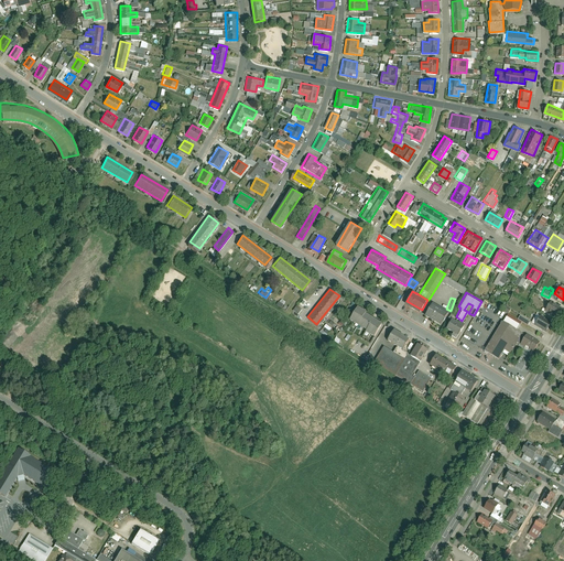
[(545,309),(554,315),(561,306),(551,300),(545,309)]
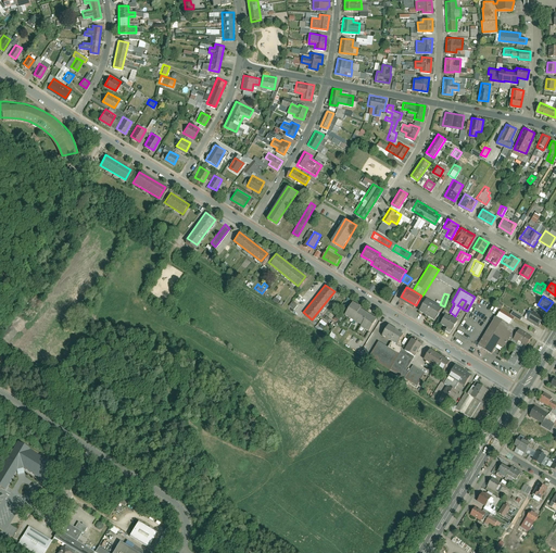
[(288,303),(292,308),(297,302),(292,298),(288,303)]
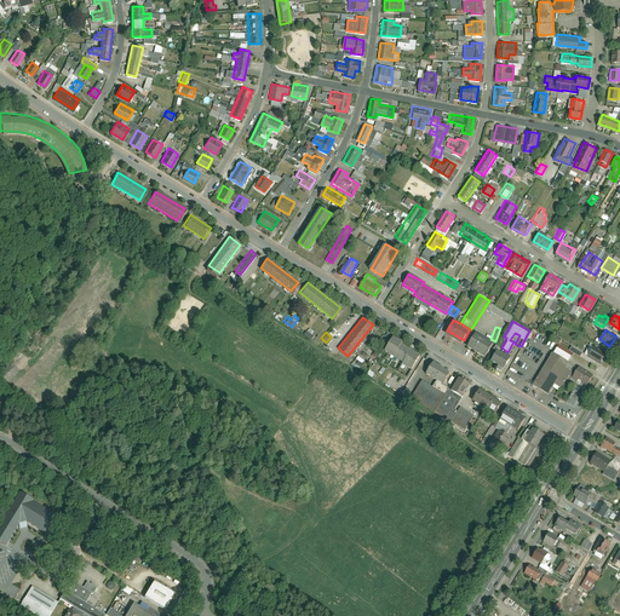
[(469,344),(486,355),(494,343),(476,332),(469,344)]
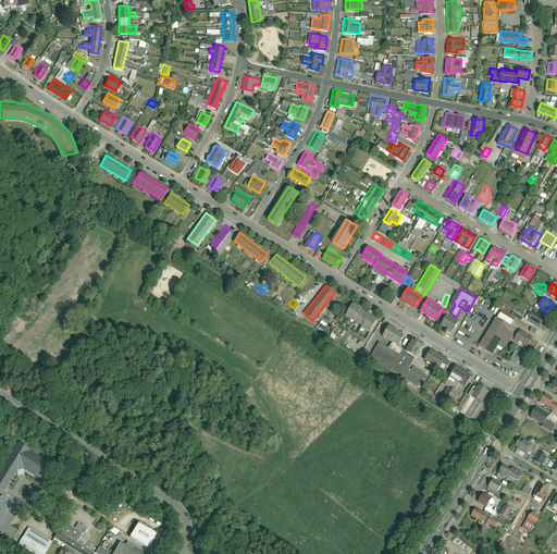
[(358,324),(368,331),(375,319),(358,308),(360,306),(350,299),(343,312),(359,322),(358,324)]
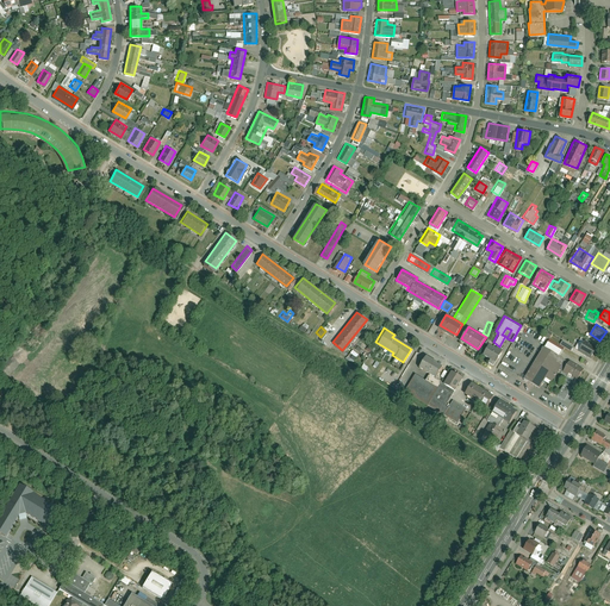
[(561,338),(559,342),(570,349),(572,344),(561,338)]
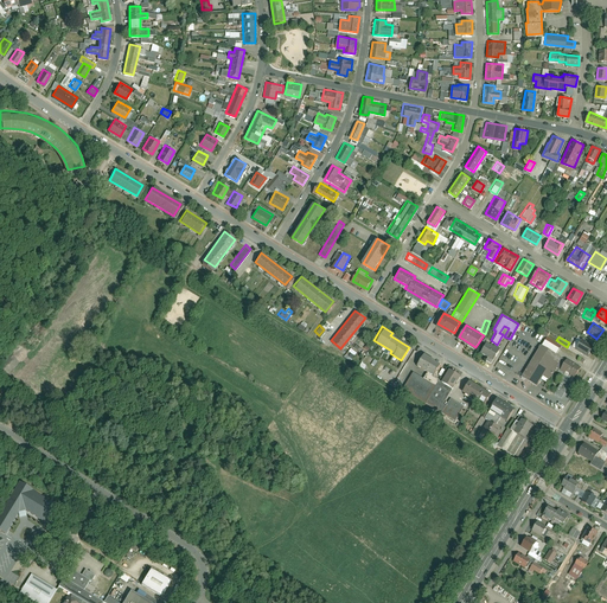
[(576,347),(588,354),(593,345),(582,338),(576,347)]
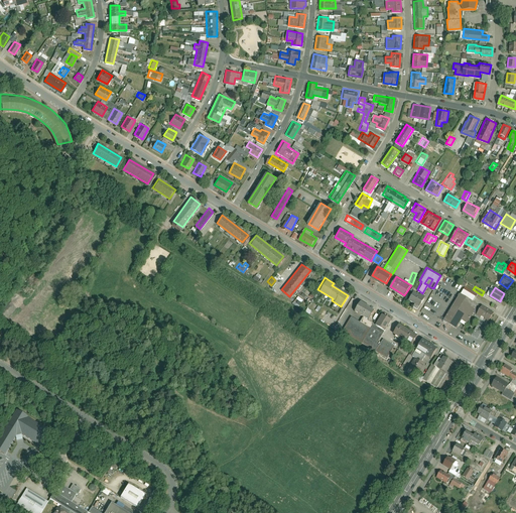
[(408,298),(419,304),(424,295),(413,289),(408,298)]
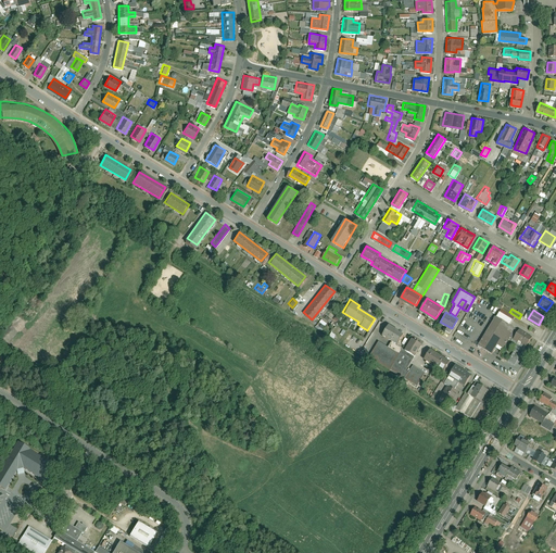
[(492,313),(485,324),(474,346),(485,352),(491,342),(497,347),(506,331),(521,340),(517,348),(515,347),(507,360),(517,365),(532,335),(510,324),(492,313)]
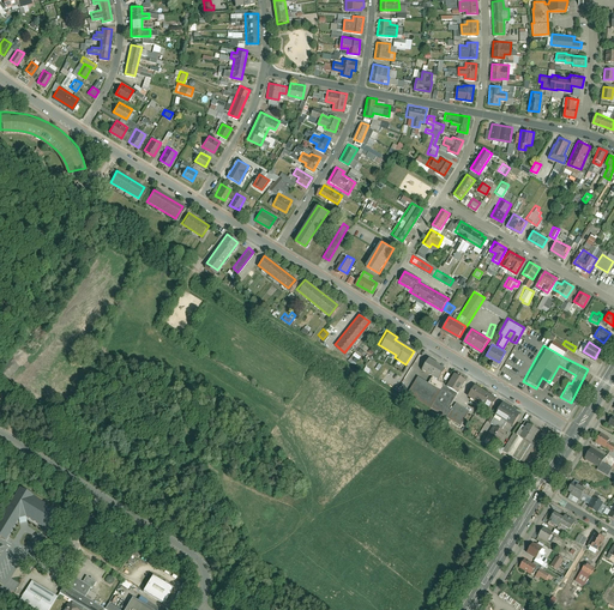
[(441,363),(423,352),(416,364),(427,370),(422,378),(416,373),(405,388),(459,422),(468,408),(452,397),(464,378),(451,369),(444,381),(434,375),(441,363)]
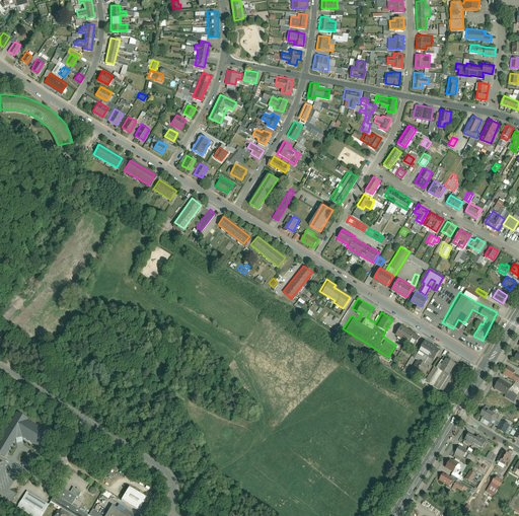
[(418,335),(399,323),(393,334),(412,345),(418,335)]
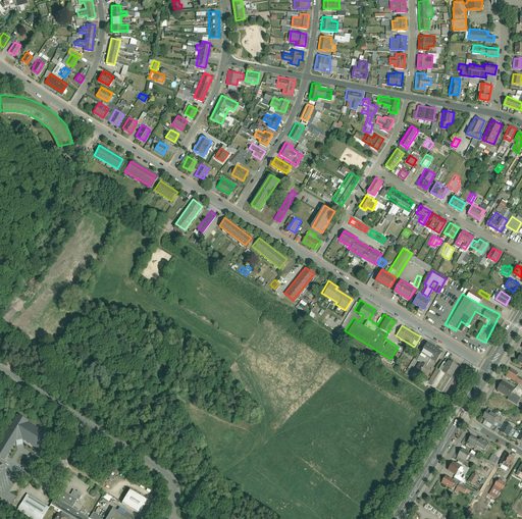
[(442,349),(427,339),(416,357),(420,359),(414,369),(424,375),(431,364),(428,362),(431,357),(436,360),(442,349)]
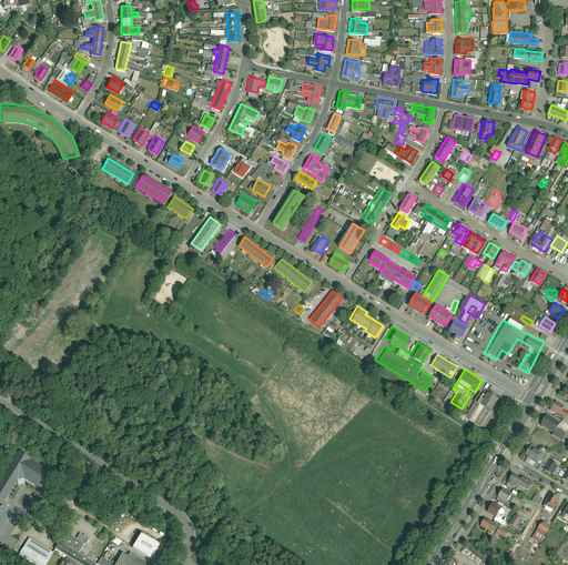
[(498,394),(485,387),(477,401),(475,399),(465,417),(476,424),(487,406),(490,407),(498,394)]
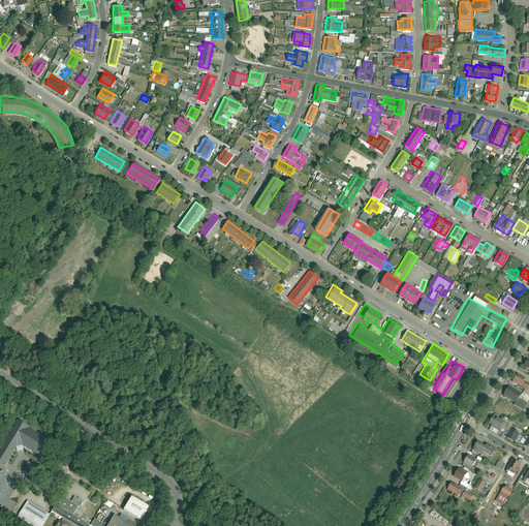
[(528,374),(518,368),(512,376),(527,385),(528,381),(528,374)]
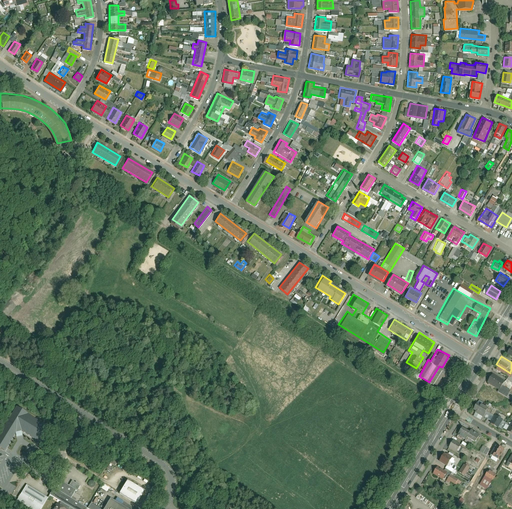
[(504,378),(490,370),(485,378),(496,385),(493,390),(511,402),(511,400),(511,392),(507,390),(510,385),(503,381),(504,378)]
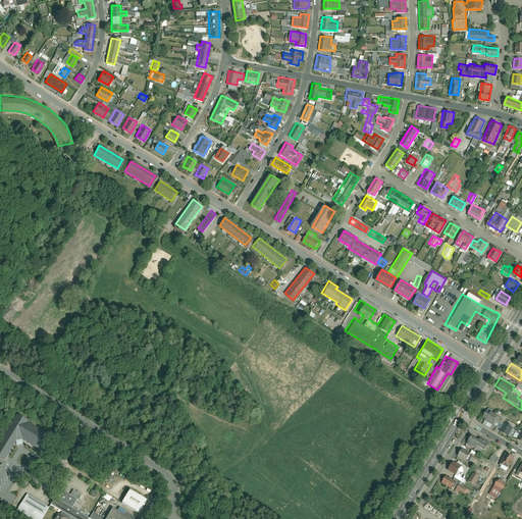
[(485,405),(480,414),(491,420),(496,413),(506,419),(501,427),(521,439),(521,426),(518,431),(512,427),(515,423),(508,419),(511,415),(498,407),(494,411),(485,405)]
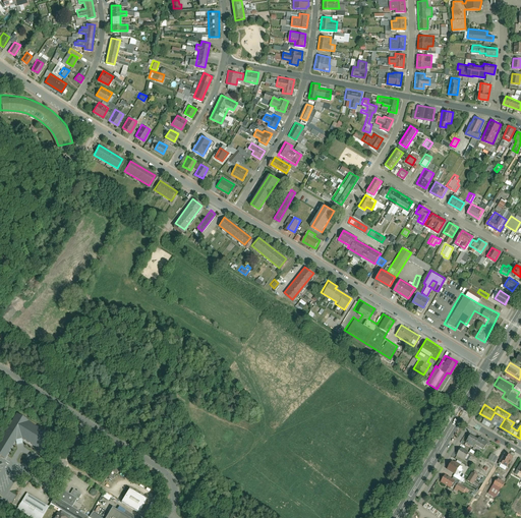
[(16,412),(0,440),(0,453),(4,456),(15,438),(22,436),(41,448),(50,434),(26,419),(27,418),(16,412)]
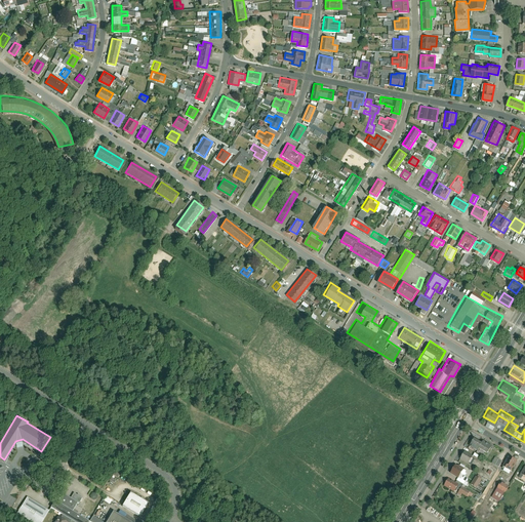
[(485,450),(489,443),(474,433),(469,440),(485,450)]
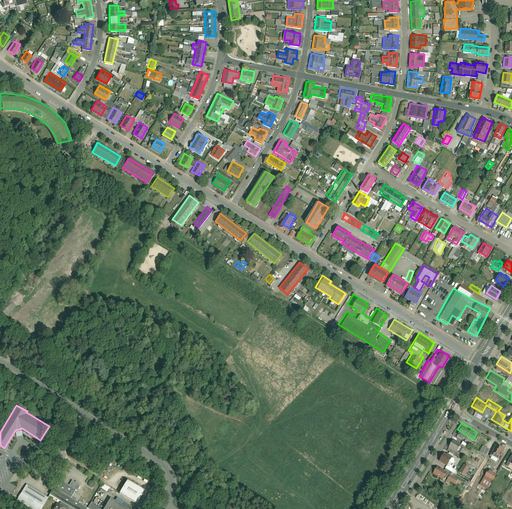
[(448,443),(456,448),(460,441),(452,436),(448,443)]
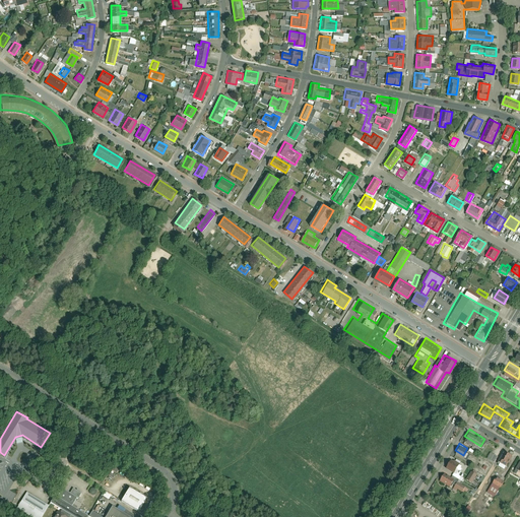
[(511,453),(504,448),(499,456),(506,460),(511,453)]
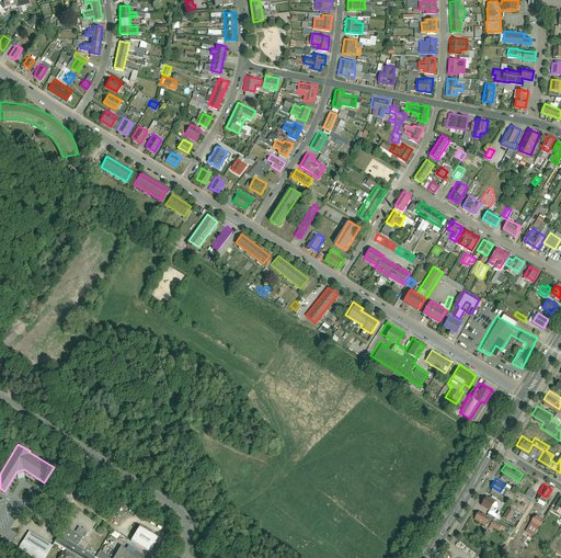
[(525,493),(531,496),(530,499),(535,500),(538,489),(527,486),(525,493)]
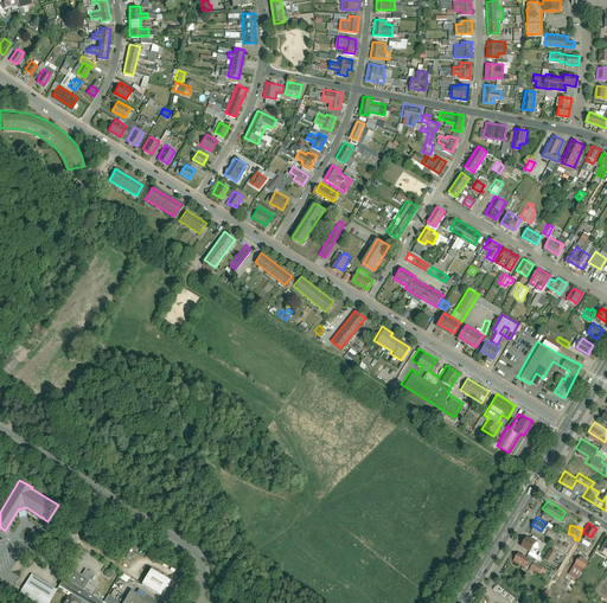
[(521,540),(530,546),(535,539),(525,533),(521,540)]
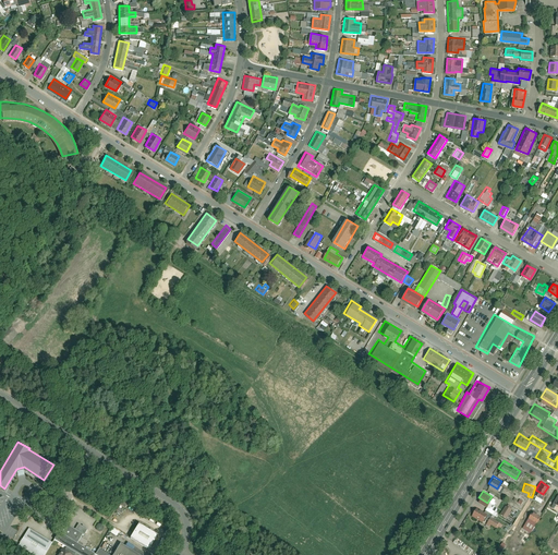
[(487,510),(475,504),(470,511),(483,518),(487,510)]
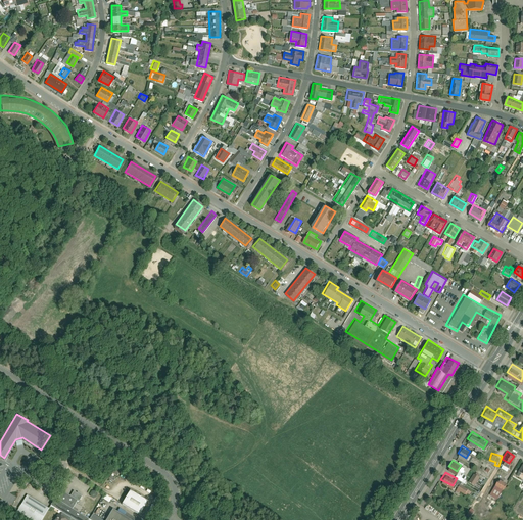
[(472,472),(468,481),(475,483),(479,474),(472,472)]
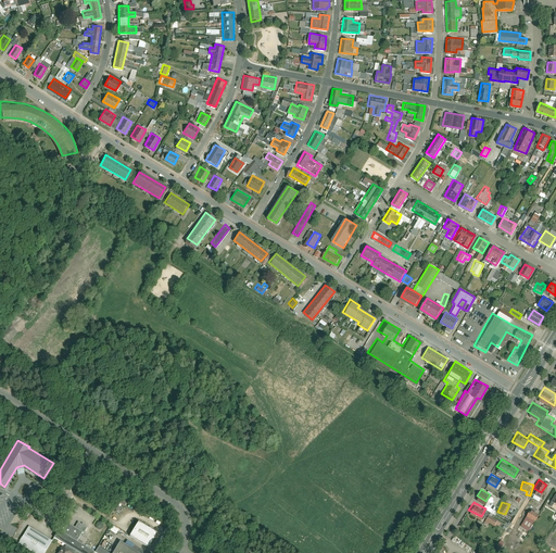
[(540,512),(530,505),(525,514),(534,519),(540,512)]
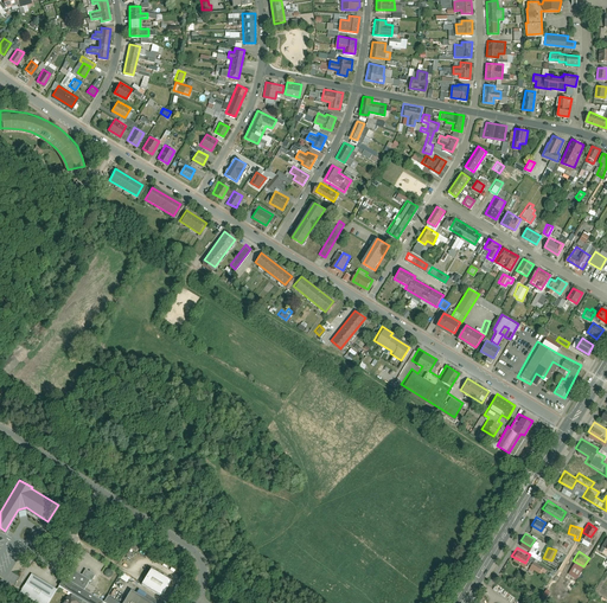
[(532,570),(532,568),(544,573),(547,566),(531,559),(528,568),(532,570)]
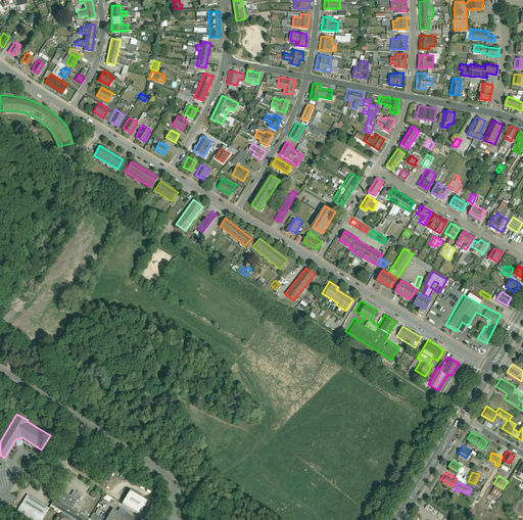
[(133,519),(121,512),(112,508),(105,519),(90,510),(86,516),(79,511),(83,505),(77,502),(81,493),(74,488),(70,493),(60,487),(50,504),(62,510),(60,513),(57,512),(51,519),(67,519),(68,519),(74,519),(76,519),(78,519),(133,519)]
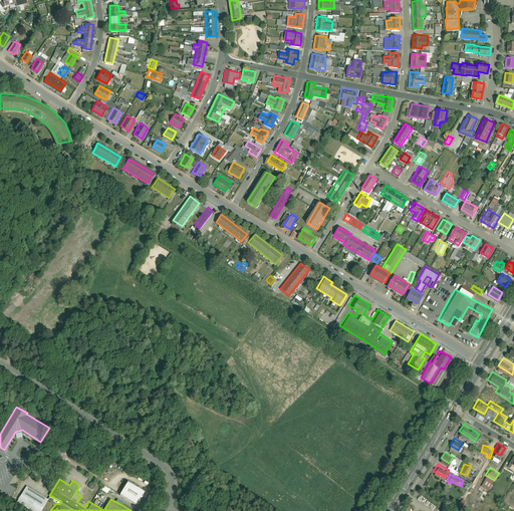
[(117,492),(135,503),(143,491),(125,480),(117,492)]
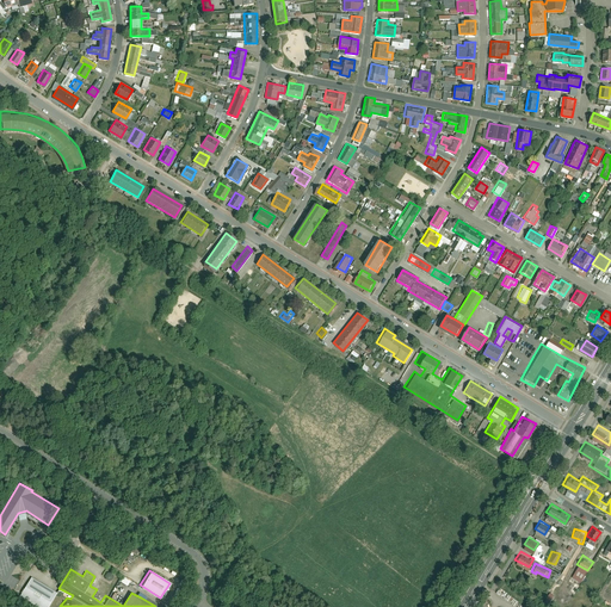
[(38,606),(47,606),(57,590),(31,575),(19,595),(38,606)]
